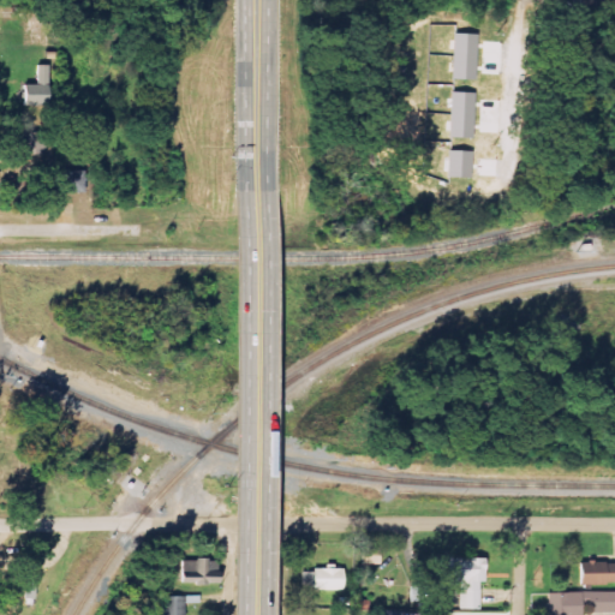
[(23,106),(48,105),(48,65),(36,65),(37,84),(23,85),(23,106)]
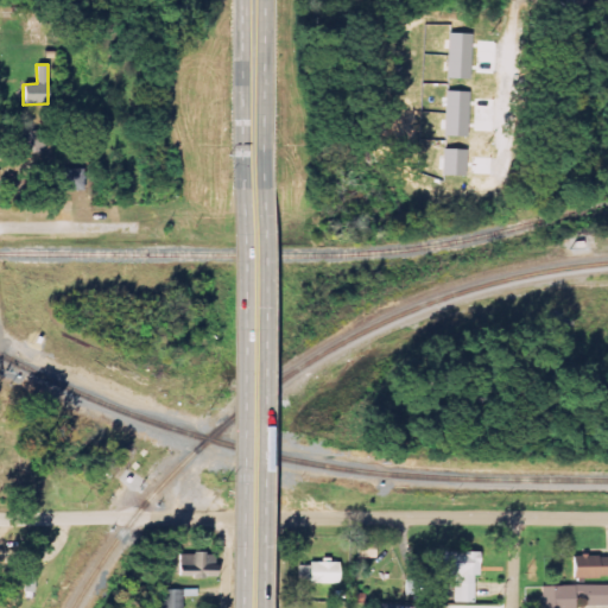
[(43,153),(43,131),(23,131),(23,153),(43,153)]
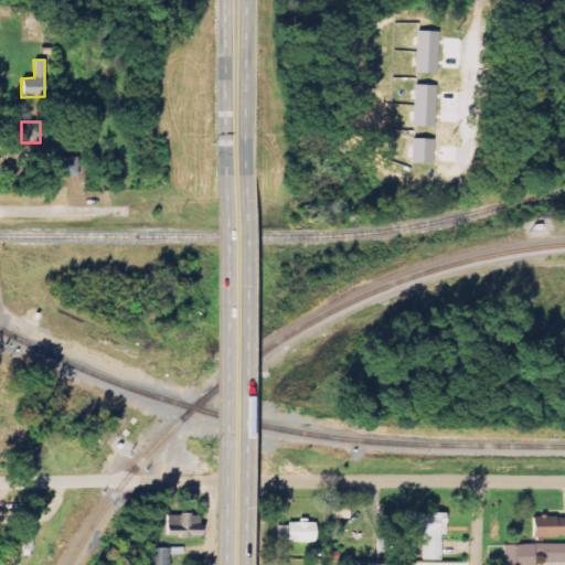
[(51,177),(78,177),(78,157),(51,158),(51,177)]
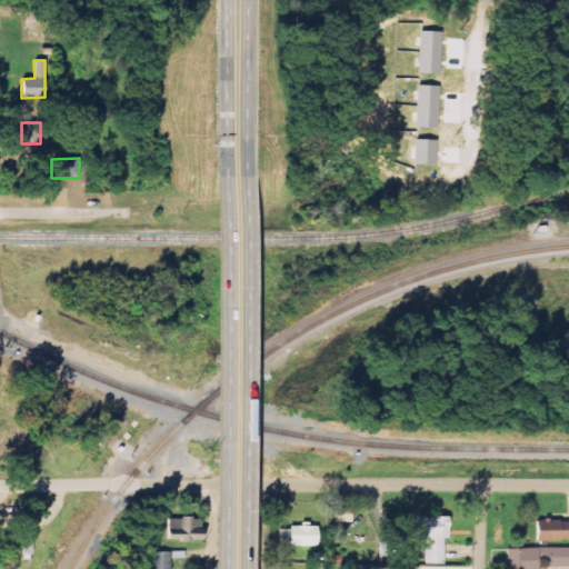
[(443,565),(445,538),(448,538),(448,517),(408,516),(408,540),(426,541),(425,563),(443,565)]
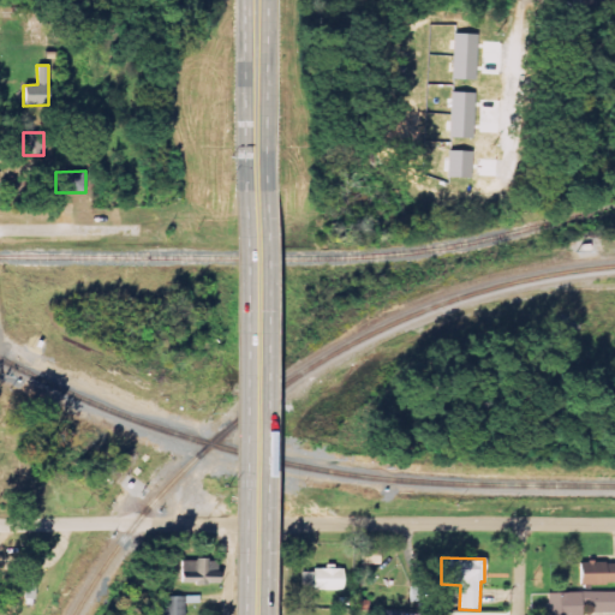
[(181,560),(180,583),(219,584),(220,561),(181,560)]
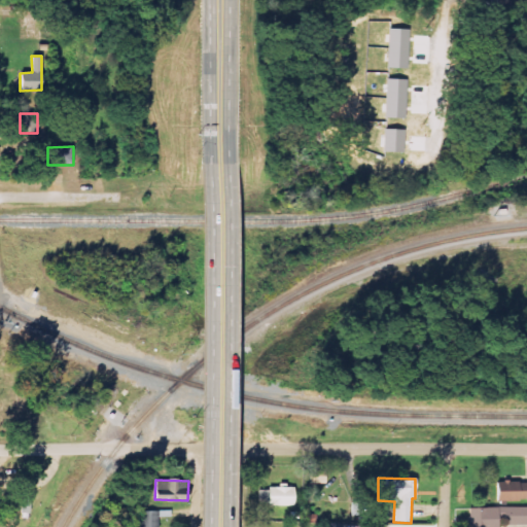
[(526,482),(497,482),(497,500),(526,500),(526,482)]
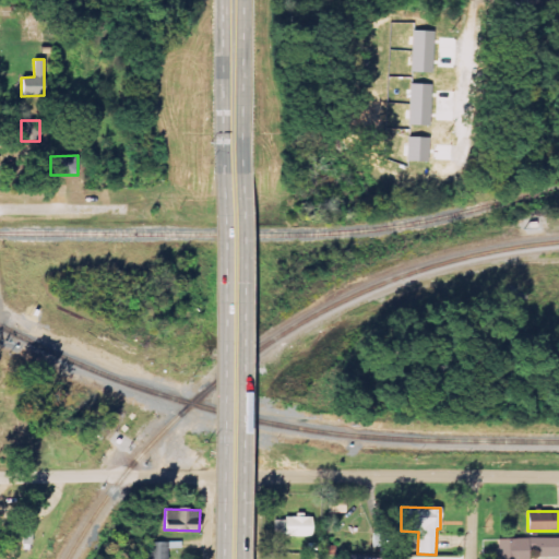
[(284,536),(311,537),(312,518),(284,516),(284,536)]
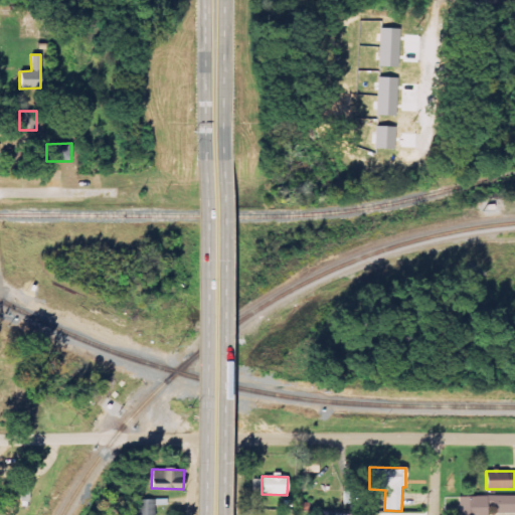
[(514,496),(460,496),(460,511),(453,511),(453,514),(488,514),(488,512),(514,512),(514,496)]
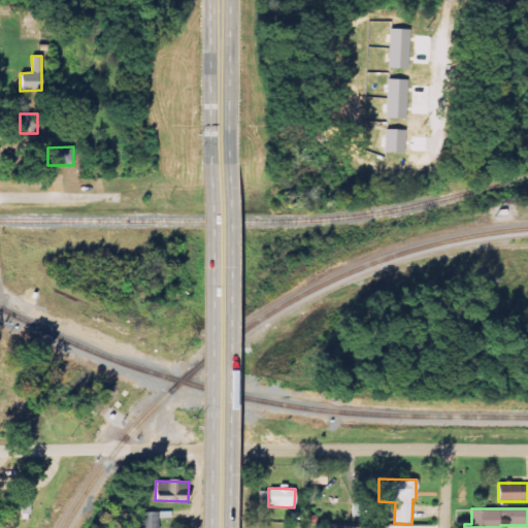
[(158,527),(159,513),(142,513),(141,527),(158,527)]
